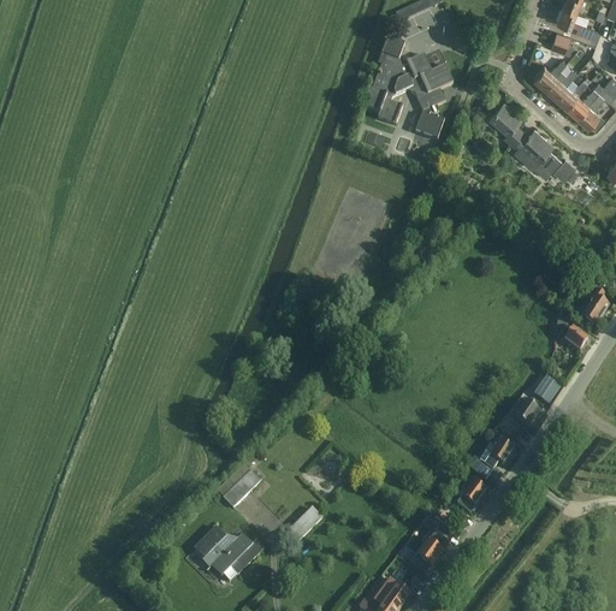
[(573,17),(575,9),(562,4),(557,18),(570,23),(578,25),(580,19),(573,17)]
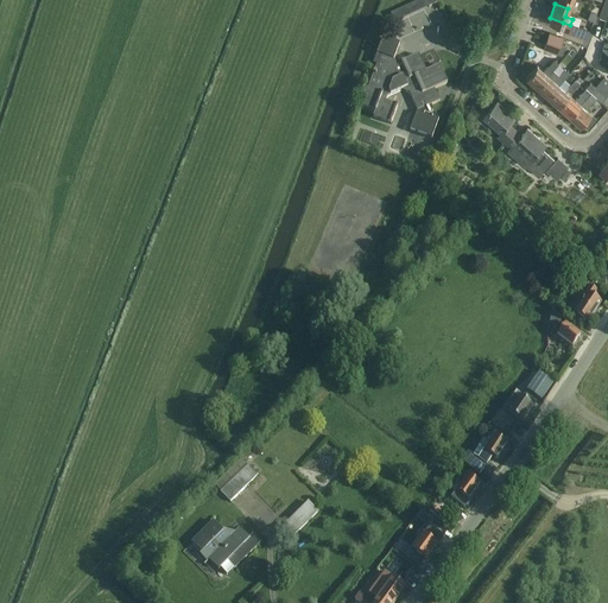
[(398,6),(390,11),(394,19),(403,16),(398,6)]
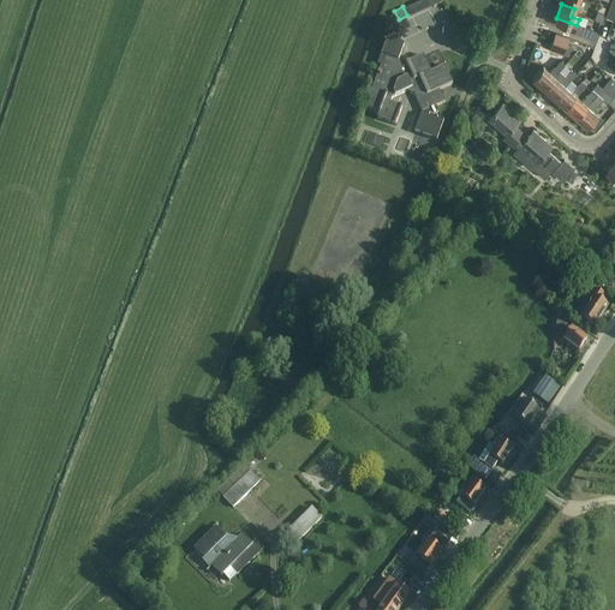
[(601,17),(603,9),(597,6),(593,15),(601,17)]
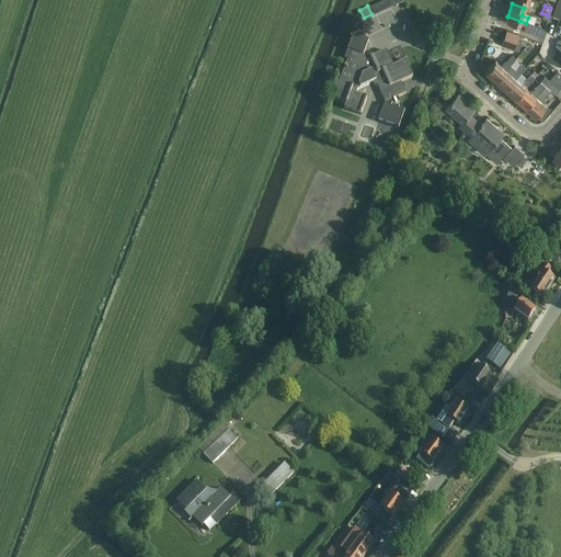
[(504,33),(517,37),(519,31),(506,26),(504,33)]
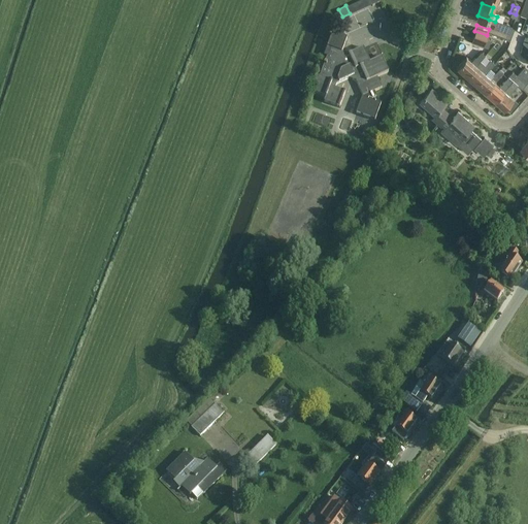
[(349,52),(341,48),(347,34),(332,29),(324,53),(327,54),(319,73),(317,72),(310,88),(326,94),(324,99),(339,104),(344,89),(335,85),(336,80),(349,75),(356,77),(362,92),(356,109),(374,117),(381,100),(380,99),(373,88),(382,85),(376,74),(388,69),(381,54),(369,59),(363,44),(349,52)]
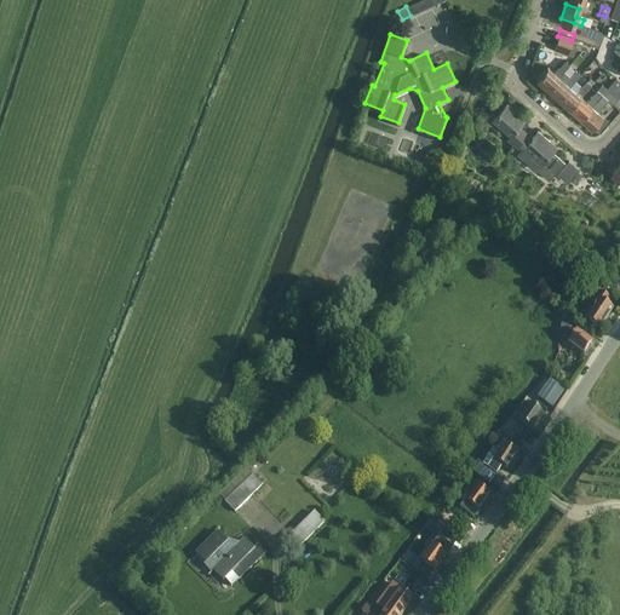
[(569,49),(572,41),(557,36),(555,42),(569,49)]
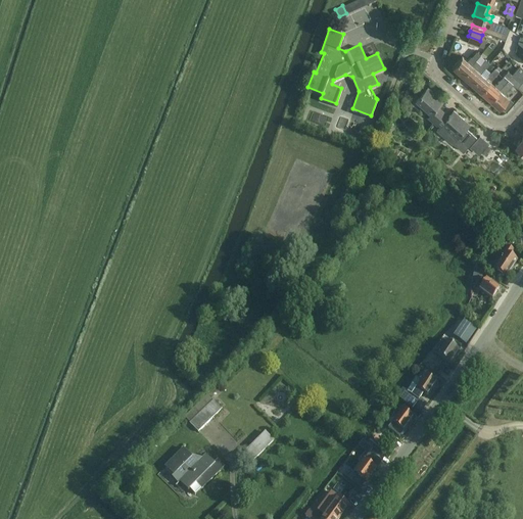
[(463,72),(472,61),(480,51),(476,47),(467,57),(462,52),(453,62),(463,72)]
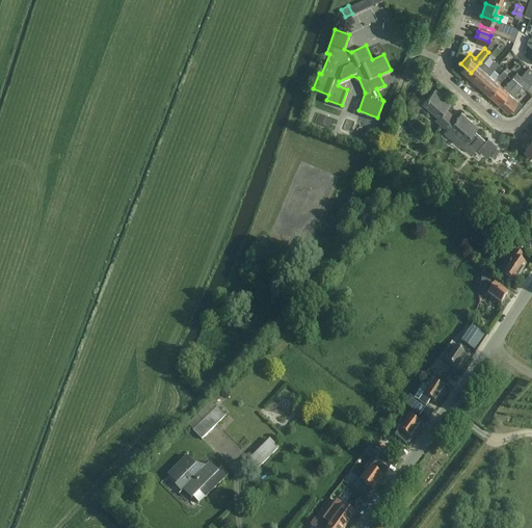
[(480,81),(489,71),(498,60),(494,56),(484,67),(480,62),(471,73),(480,81)]
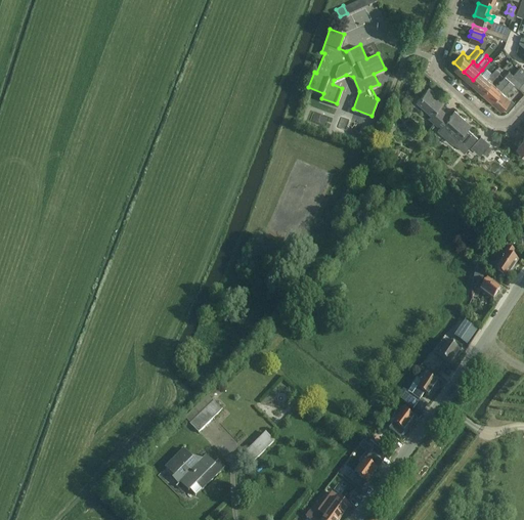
[(522,80),(523,77),(523,72),(517,67),(513,71),(522,80)]
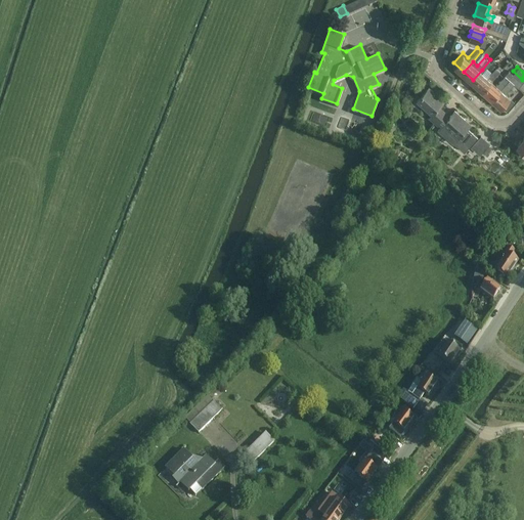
[(491,96),(513,71),(509,68),(500,77),(496,82),(491,78),(482,88),(491,96)]
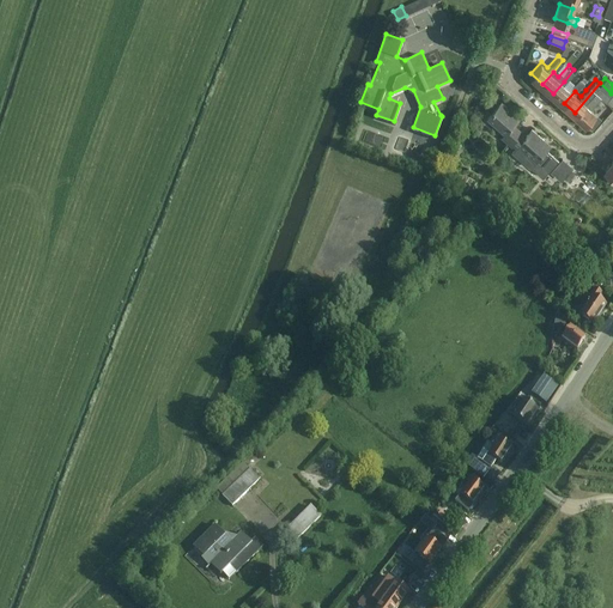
[(564,103),(575,91),(564,81),(553,93),(564,103)]
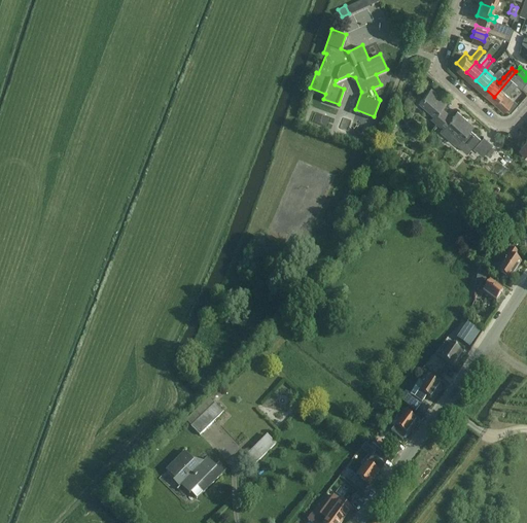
[(521,84),(525,80),(516,71),(494,97),(503,105),(513,95),(508,91),(517,81),(521,84)]
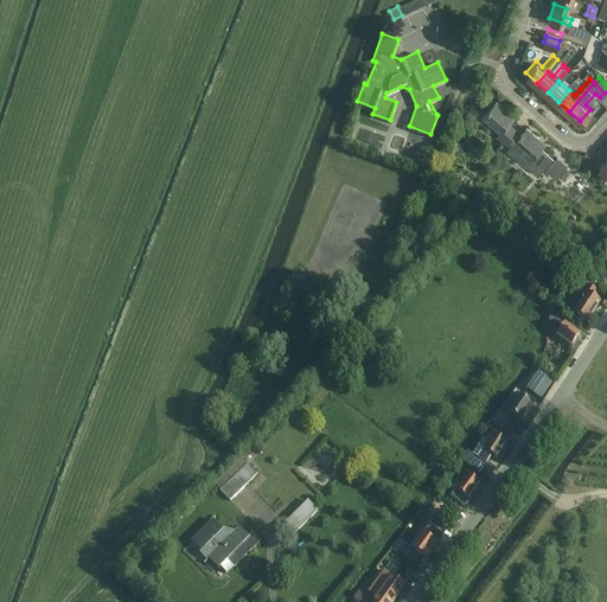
[(497,96),(483,111),(499,127),(496,132),(503,138),(512,127),(506,121),(515,111),(497,96)]
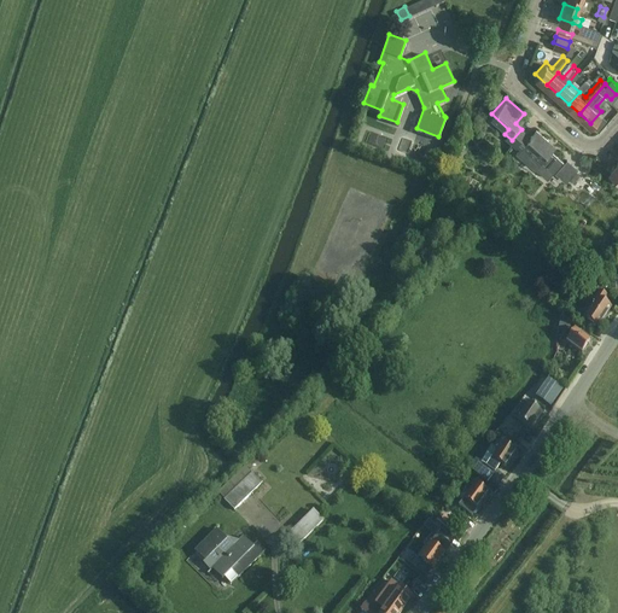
[(522,129),(512,140),(518,146),(516,149),(535,165),(536,164),(541,158),(552,168),(563,156),(552,146),(555,141),(536,126),(528,134),(522,129)]
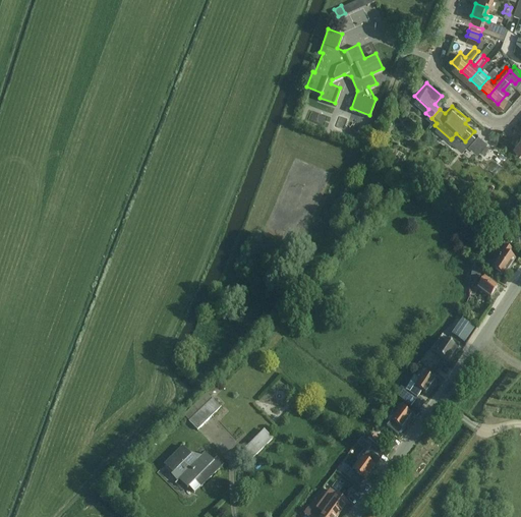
[(448,165),(442,171),(446,175),(452,169),(448,165)]
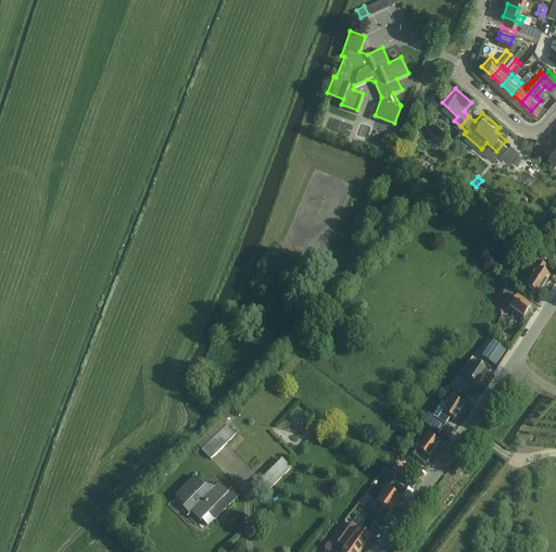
[(525,222),(520,225),(526,231),(530,227),(525,222)]
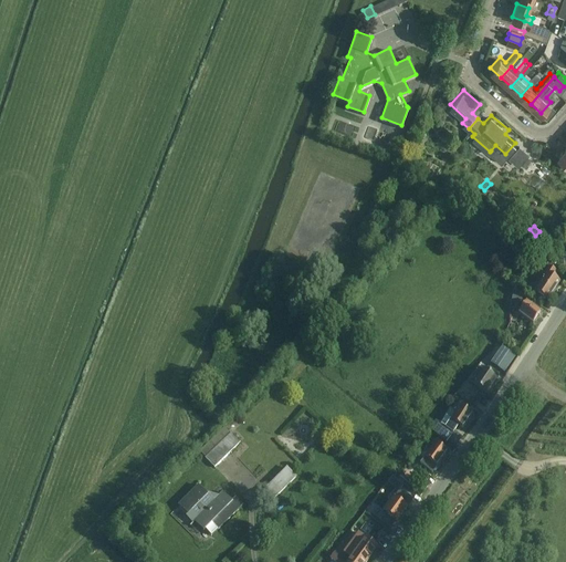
[(547,298),(559,279),(553,274),(556,269),(547,263),(543,271),(545,272),(534,290),(547,298)]
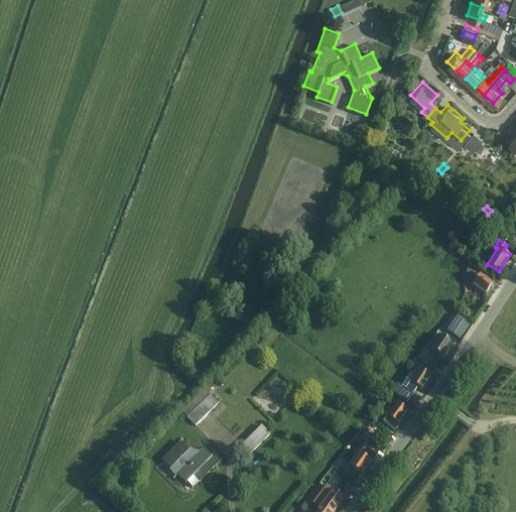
[(468,262),(467,269),(473,274),(477,267),(468,261),(468,262)]
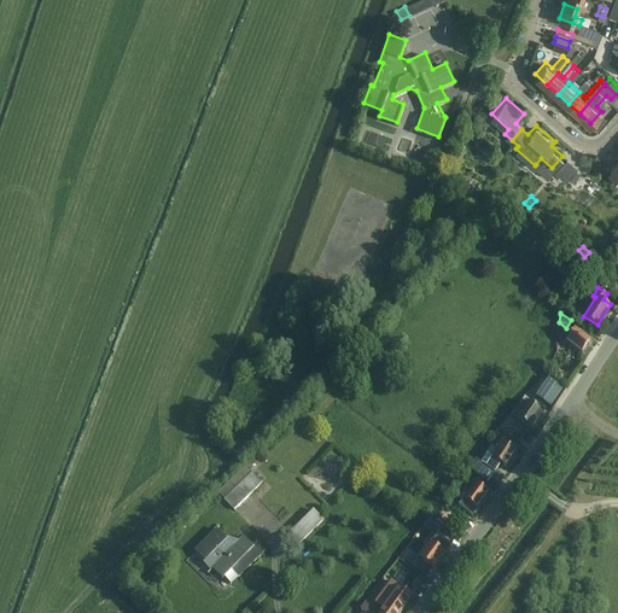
[(582,349),(590,337),(575,326),(566,338),(582,349)]
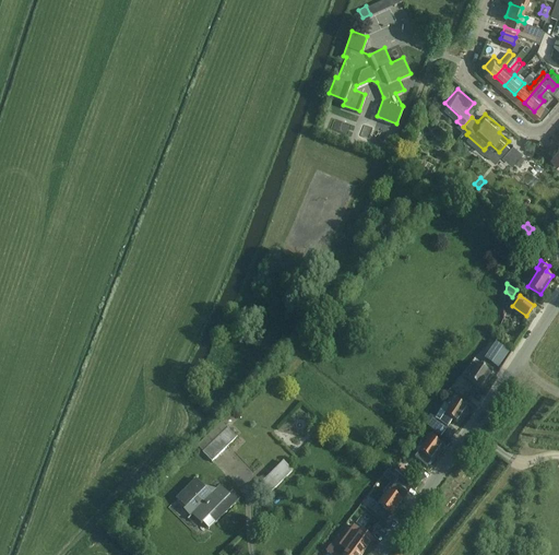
[(496,339),(484,355),(498,364),(509,347),(496,339)]
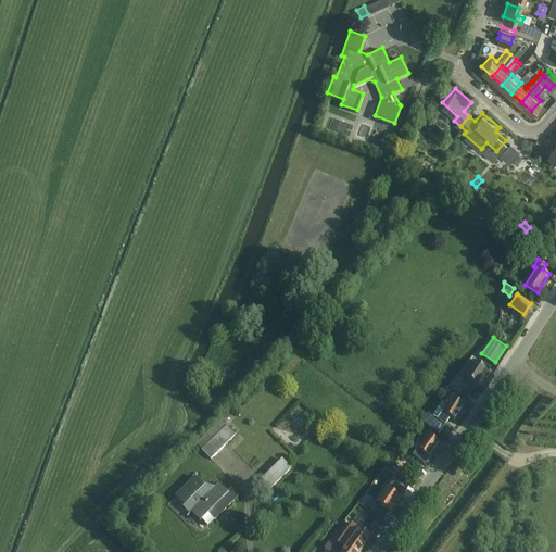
[(478,384),(488,368),(476,360),(465,375),(478,384)]
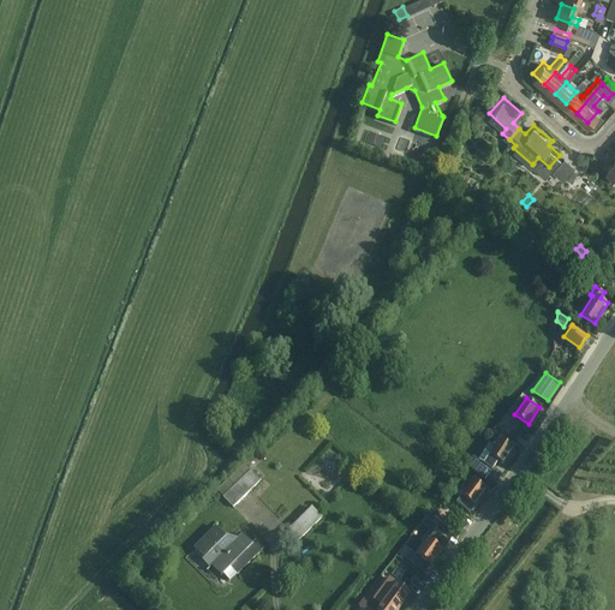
[(512,440),(502,434),(500,437),(484,461),(477,455),(470,465),(485,477),(493,466),(491,466),(497,458),(503,461),(514,446),(509,443),(512,440)]
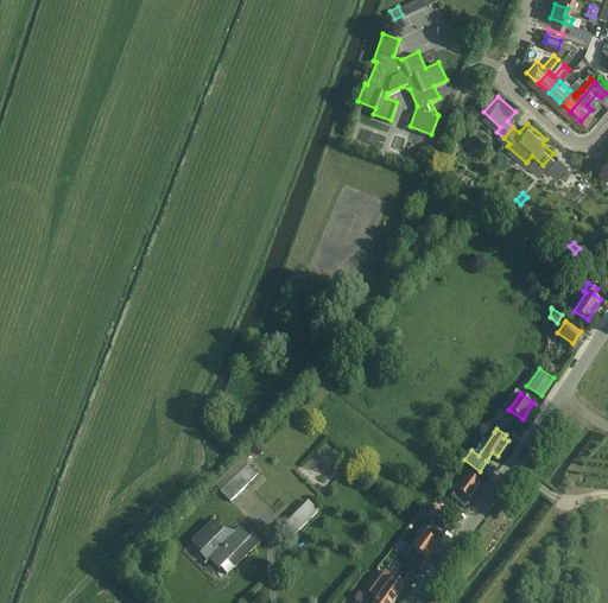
[(468,446),(461,455),(463,457),(464,458),(472,449),(469,448),(468,446)]
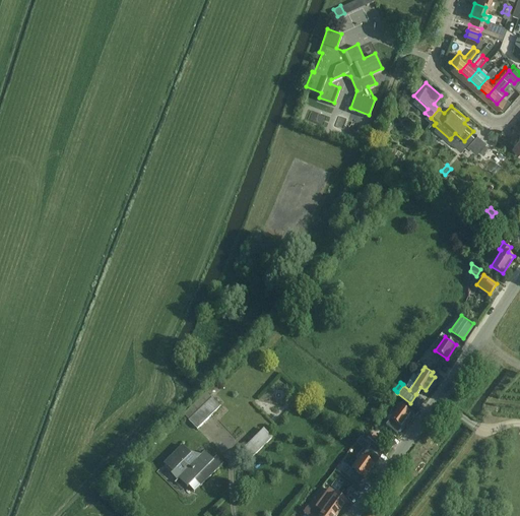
[(189,416),(188,417),(196,427),(197,425),(210,412),(219,403),(211,394),(189,416)]
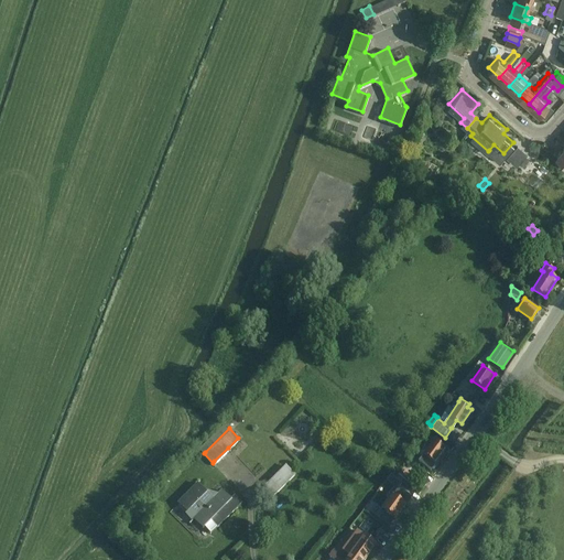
[(430,469),(445,448),(433,439),(418,460),(430,469)]
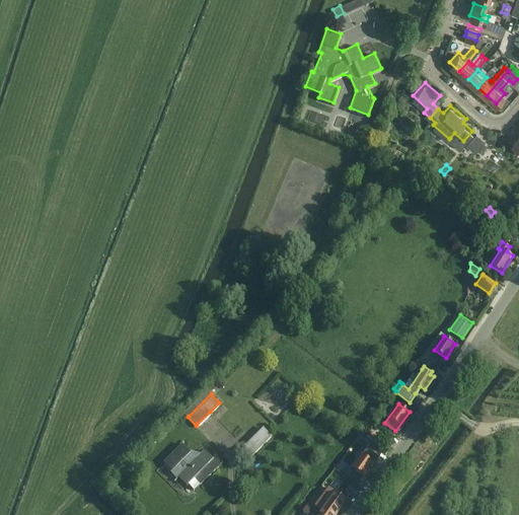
[(249,456),(272,434),(263,425),(240,447),(249,456)]
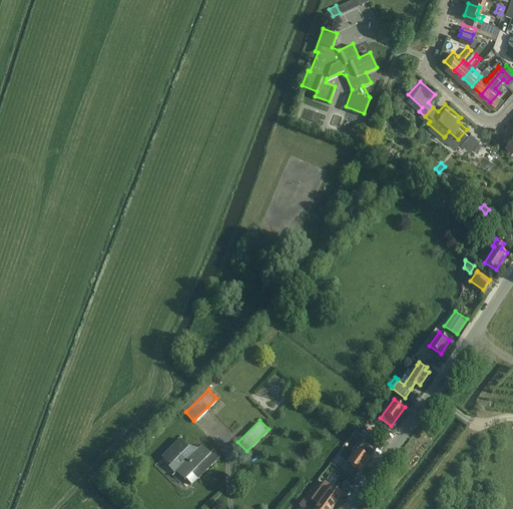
[(365,426),(361,432),(370,439),(374,433),(372,432),(366,427),(365,426)]
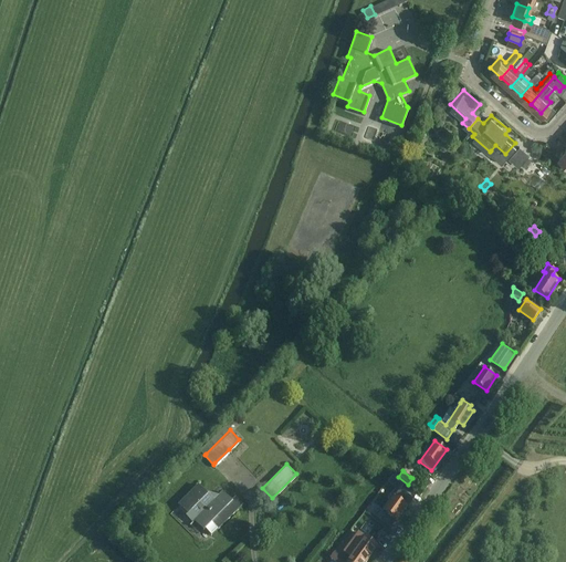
[(198,481),(178,502),(188,511),(186,513),(191,519),(192,520),(195,519),(200,524),(205,528),(206,527),(210,531),(211,532),(242,501),(236,496),(232,498),(222,488),(218,492),(213,498),(208,492),(208,491),(206,489),(198,481)]
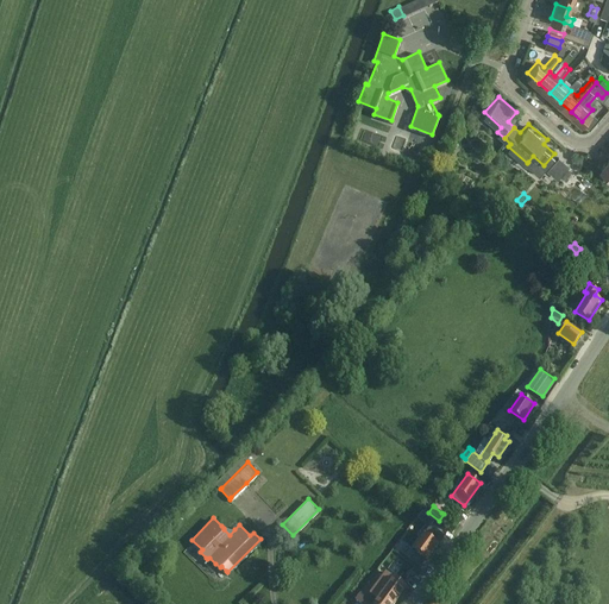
[(422,561),(444,533),(431,523),(413,547),(415,549),(412,553),(422,561)]
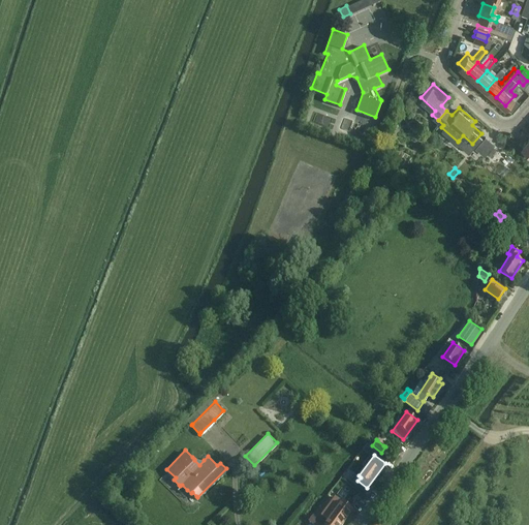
[(334,494),(320,513),(329,518),(323,524),(339,524),(345,518),(352,507),(349,505),(342,499),(334,494)]
